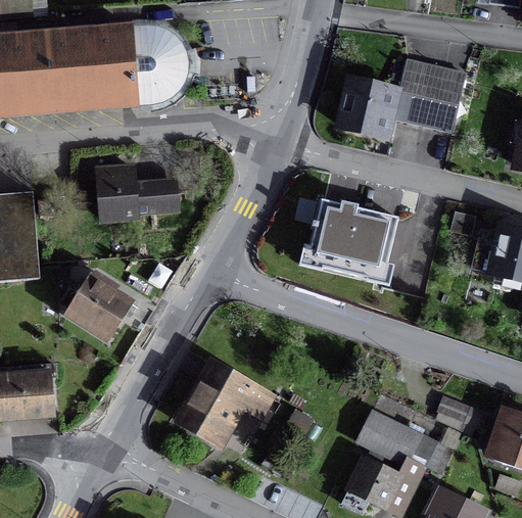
[(0,0),(1,16),(32,13),(31,0),(0,0)]
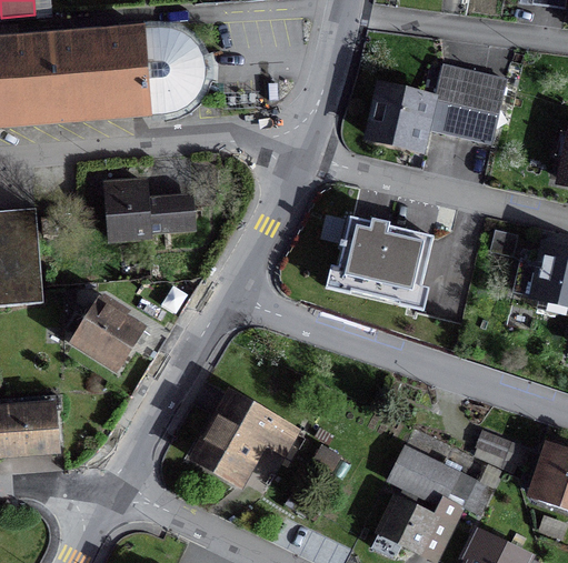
[(143,26),(0,37),(0,123),(150,112),(150,108),(161,107),(161,110),(165,110),(176,108),(186,103),(195,96),(200,86),(203,74),(196,72),(196,66),(195,57),(202,54),(197,43),(189,34),(180,29),(169,26),(155,26),(156,29),(143,30),(143,26)]
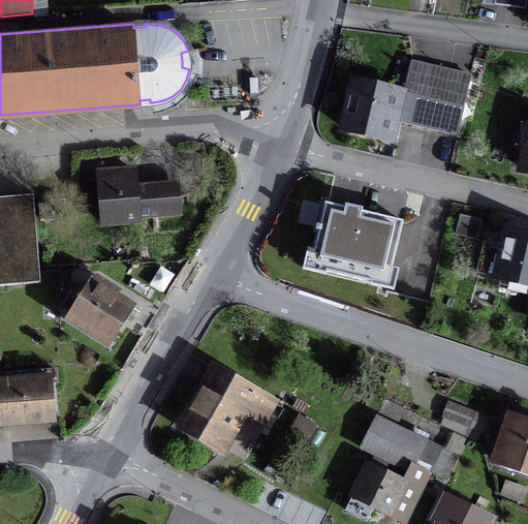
[(355,80),(345,125),(391,135),(395,117),(458,131),(471,72),(410,58),(403,91),(355,80)]
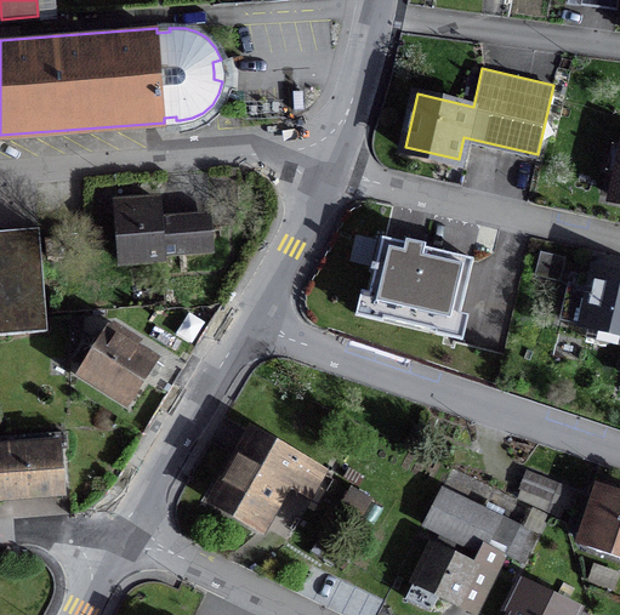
[(619,174),(614,195),(619,197),(619,143),(613,142),(607,165),(619,169),(619,174)]
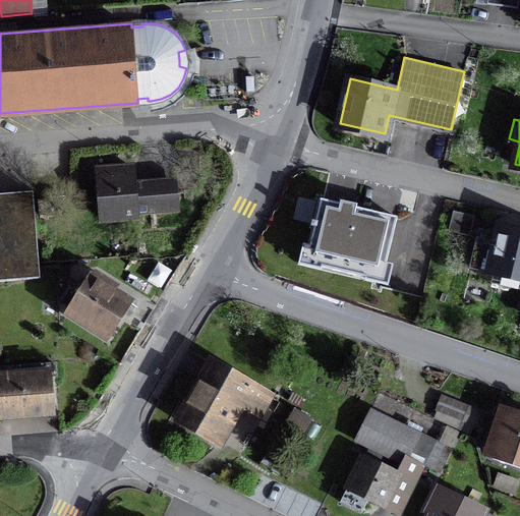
[(131,164),(97,166),(101,215),(135,213),(135,211),(133,180),(131,164)]
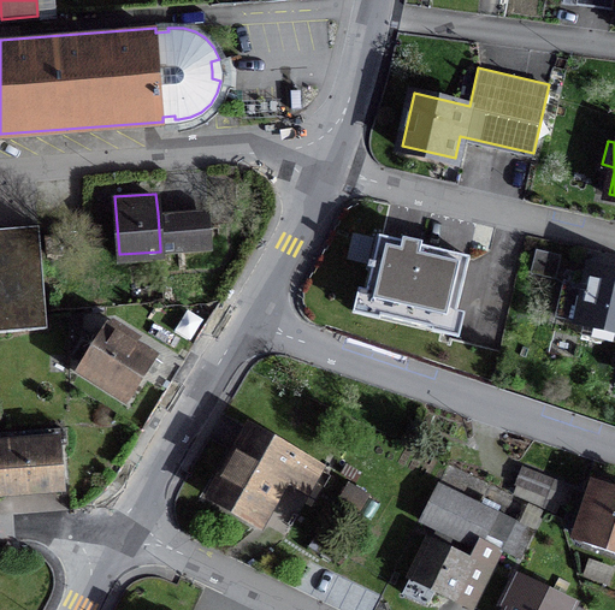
[(199,209),(158,213),(160,249),(210,244),(207,221),(200,221),(199,209)]
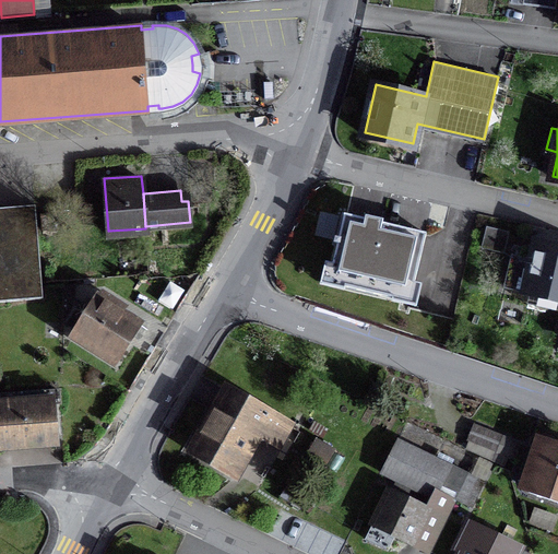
[(0,298),(42,295),(35,202),(0,204),(0,298)]
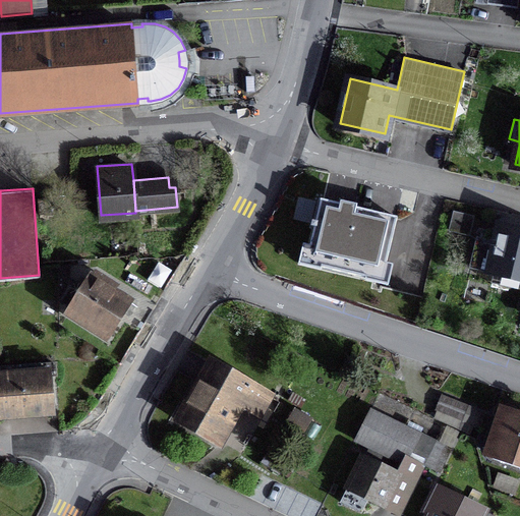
[(310,223),(314,224),(306,260),(381,277),(395,215),(354,206),(355,203),(341,199),(340,202),(321,197),(315,220),(311,219),(310,223)]
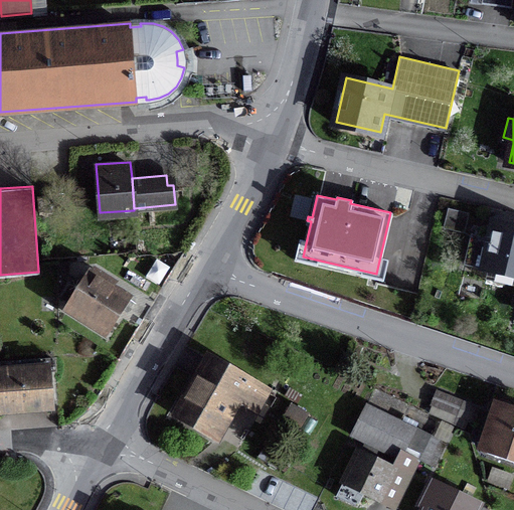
[(492,237),(472,232),(465,261),(513,272),(513,225),(496,221),(492,237)]
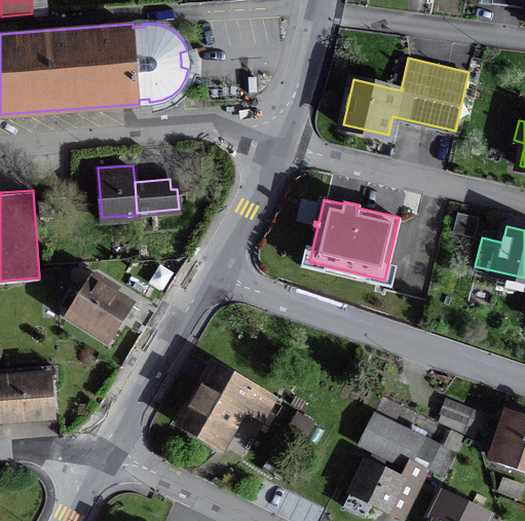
[(69,312),(107,337),(129,302),(91,277),(69,312)]
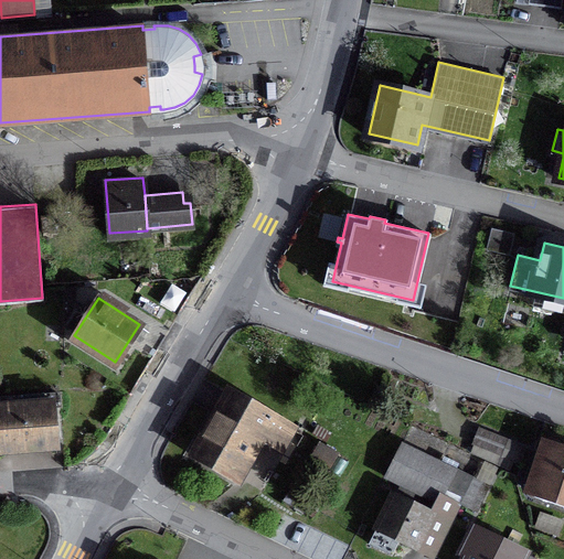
[(52,390),(0,394),(0,448),(56,444),(52,390)]
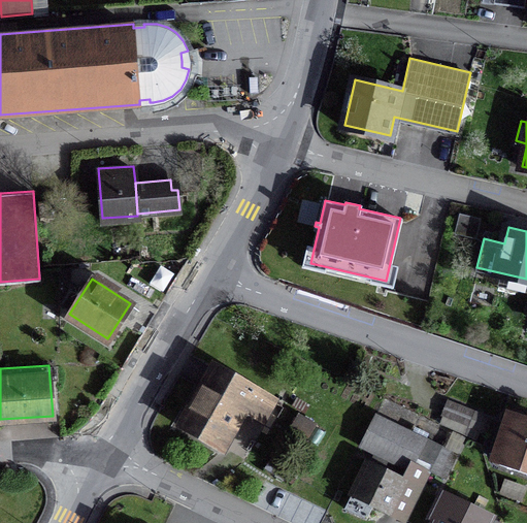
[(269,396),(216,365),(182,423),(217,443),(238,405),(257,417),(269,396)]
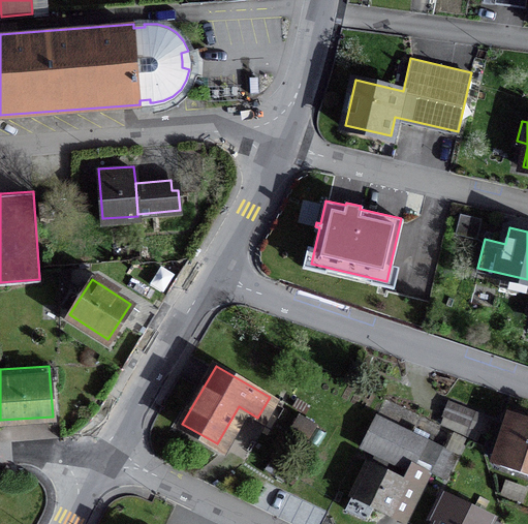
[(436,394),(431,408),(469,424),(475,409),(436,394)]
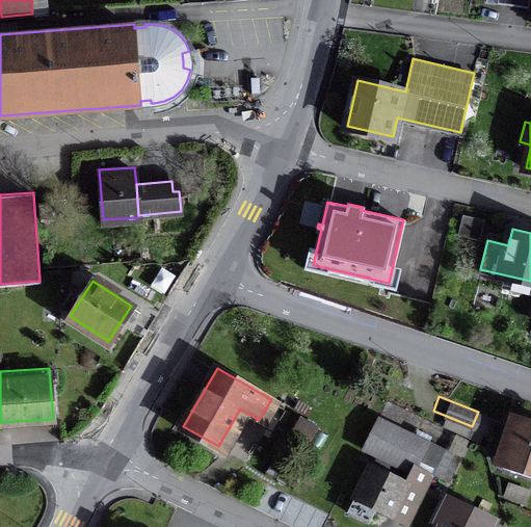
[(428,441),(376,416),(362,445),(378,453),(372,464),(371,463),(348,509),(368,519),(374,505),(390,512),(410,469),(414,471),(417,463),(432,470),(444,447),(428,440),(428,441)]
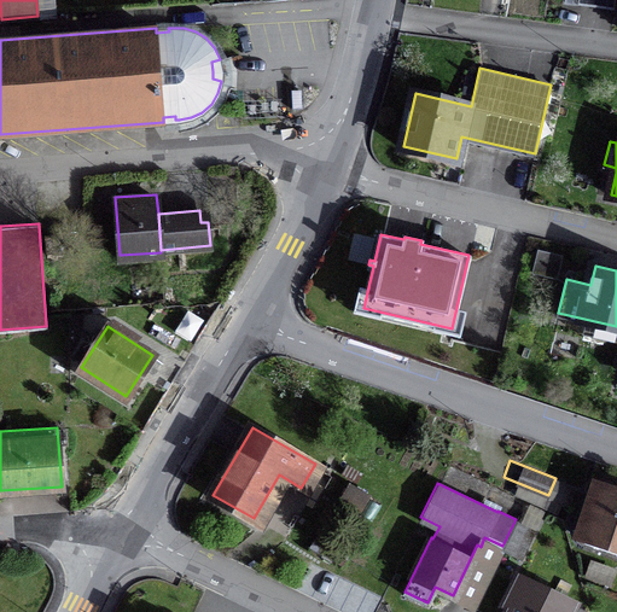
[(351,522),(368,494),(351,484),(336,512),(351,522)]
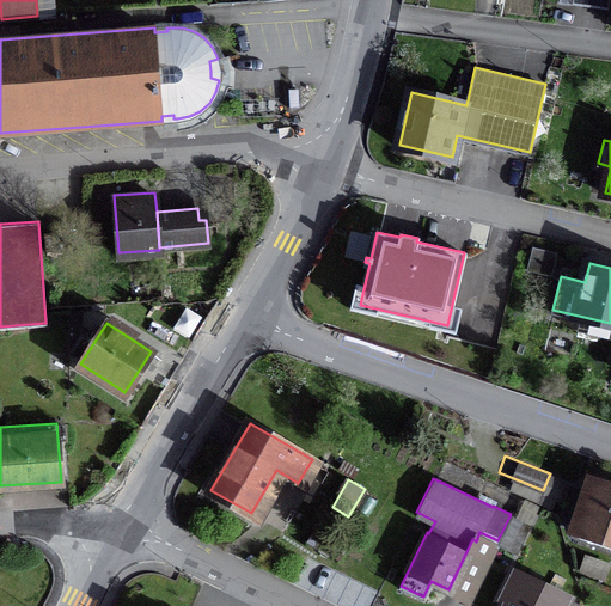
[(610,487),(597,482),(581,528),(610,538),(610,487)]
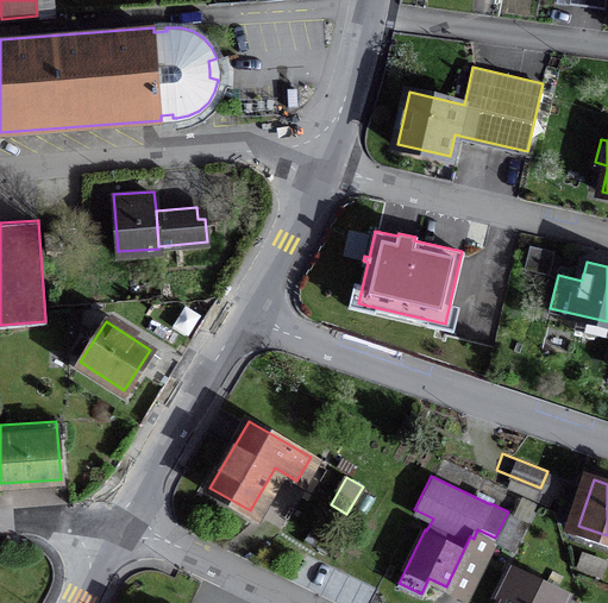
[(524,520),(508,512),(495,538),(512,546),(524,520)]
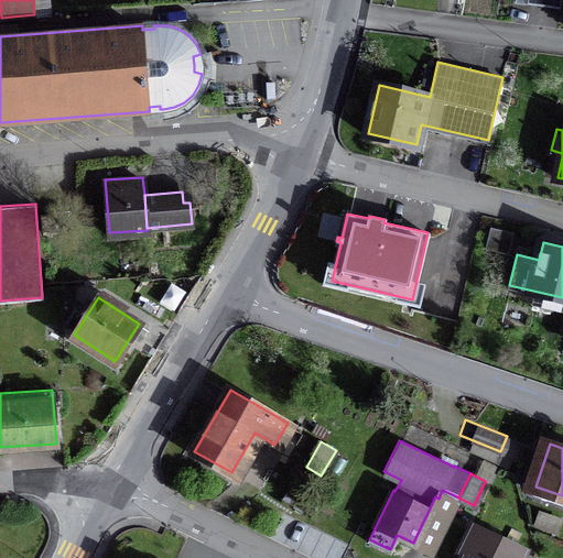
[(472,547),(465,557),(515,557),(519,550),(473,528),(465,544),(472,547)]
